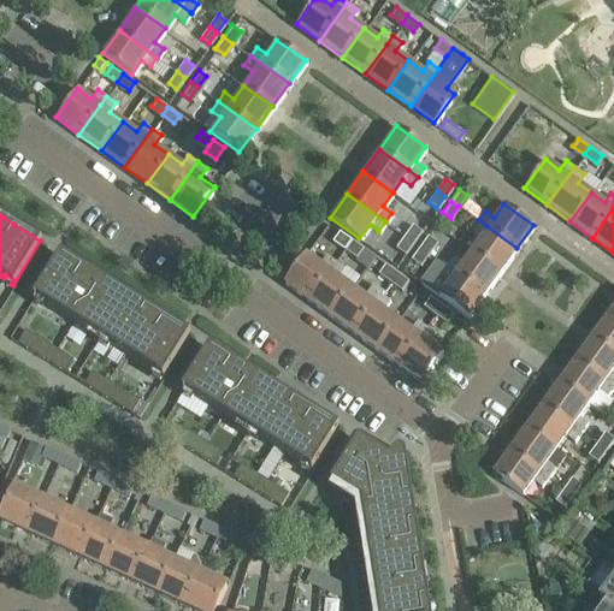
[(480,236),(471,249),(500,271),(517,248),(486,226),(478,220),(472,230),(480,236)]
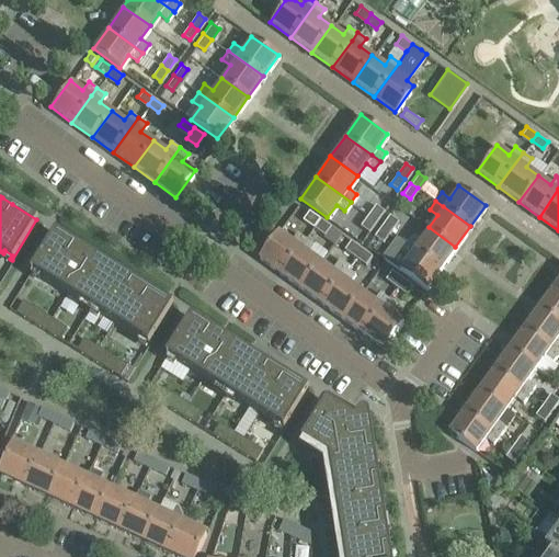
[(375,204),(367,215),(375,220),(383,209),(375,204)]
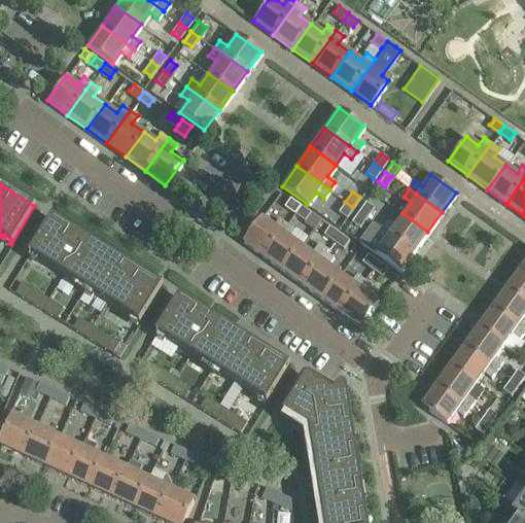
[(284,203),(294,210),(300,204),(289,197),(284,203)]
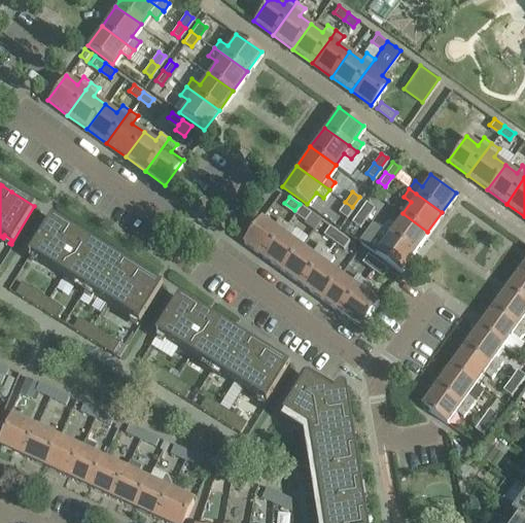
[(364,201),(357,210),(364,215),(372,206),(364,201)]
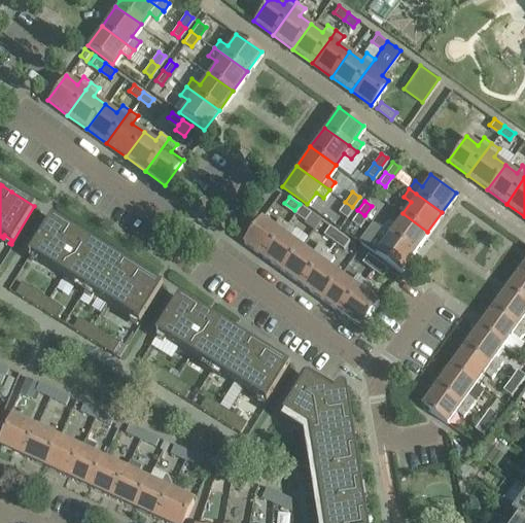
[(338,211),(345,216),(352,207),(345,202),(338,211)]
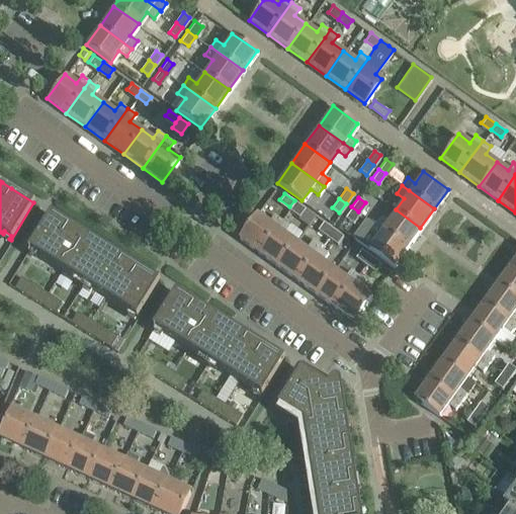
[(304,207),(294,200),(289,206),(299,213),(304,207)]
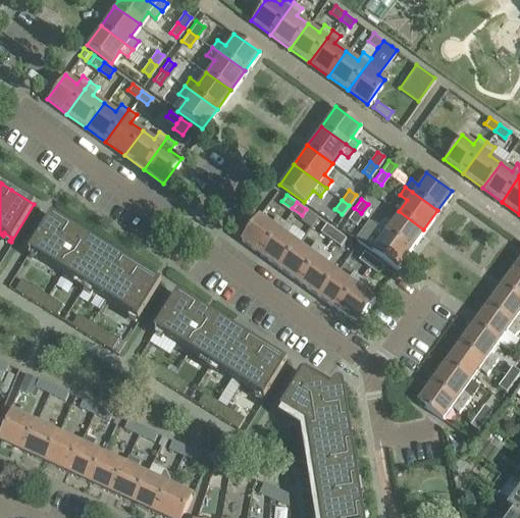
[(354,223),(361,213),(354,208),(347,218),(354,223)]
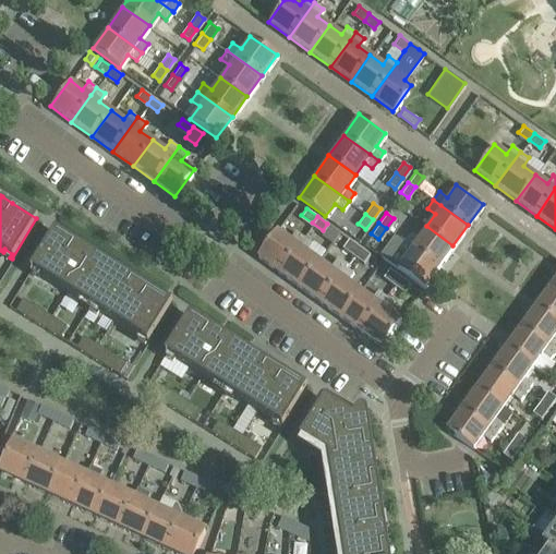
[(409,232),(403,241),(438,266),(452,245),(426,226),(418,238),(409,232)]
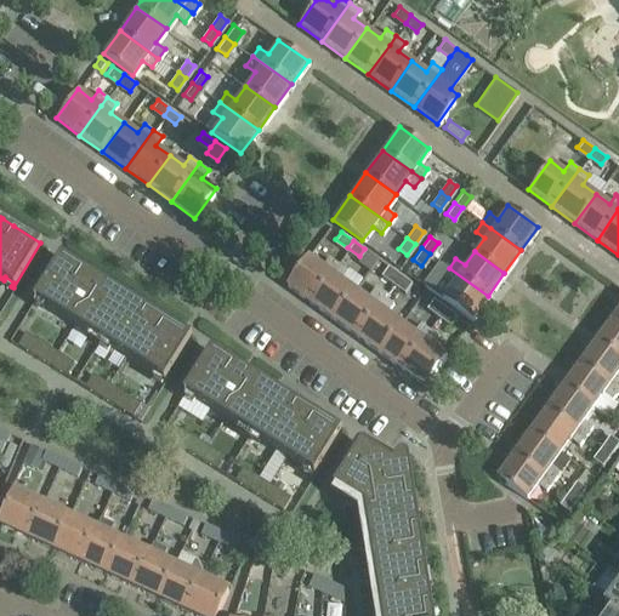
[(60,255),(33,300),(34,301),(37,297),(45,302),(44,304),(89,332),(90,330),(100,336),(97,338),(98,338),(125,296),(98,279),(87,272),(60,255)]
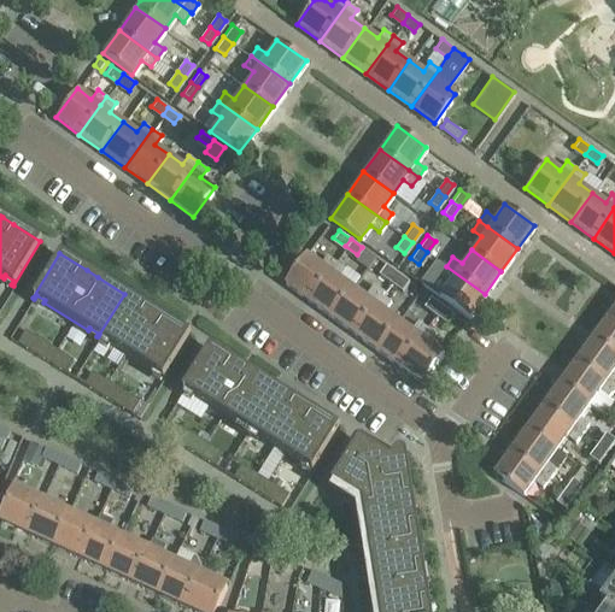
[(283,282),(308,299),(335,260),(326,254),(320,263),(305,253),(283,282)]
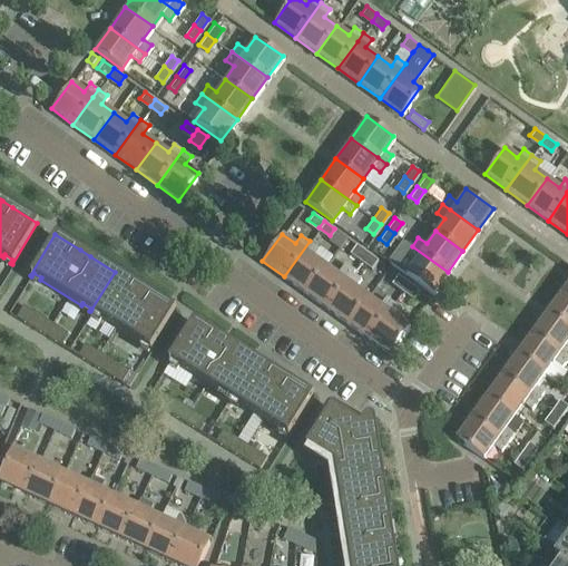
[(317,247),(310,241),(284,276),(304,292),(324,264),(312,255),(317,247)]
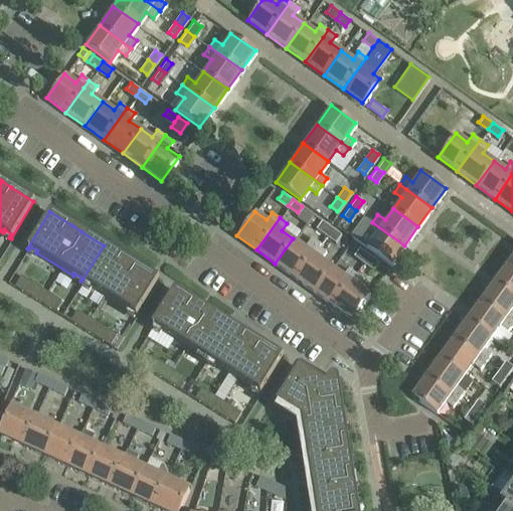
[(365,217),(359,224),(366,229),(374,235),(365,246),(390,265),(404,245),(372,222),(365,217)]
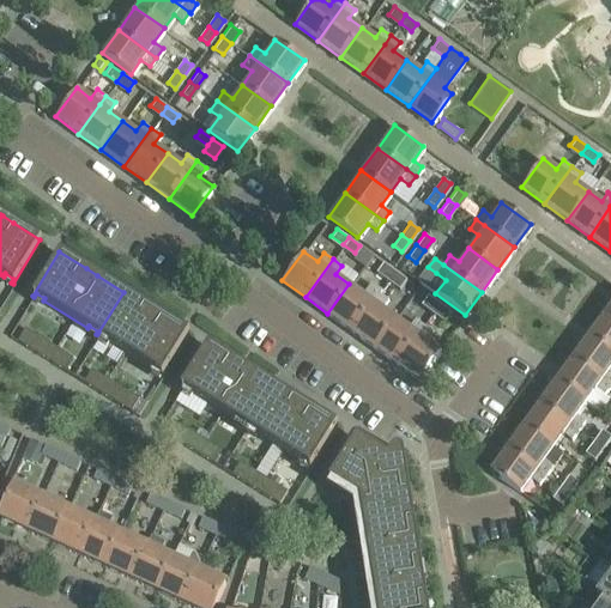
[(388,278),(393,269),(381,261),(376,269),(388,278)]
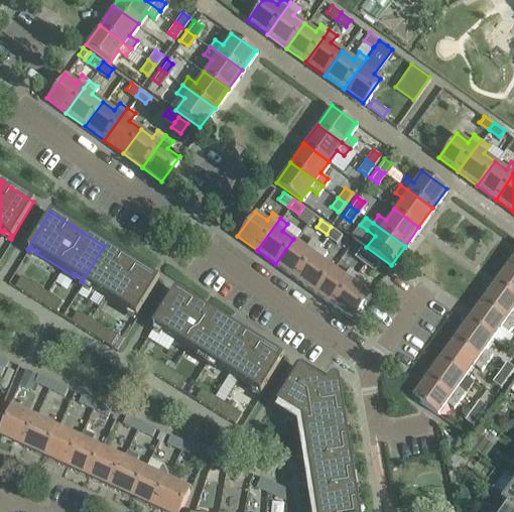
[(341,234),(331,227),(327,234),(336,241),(341,234)]
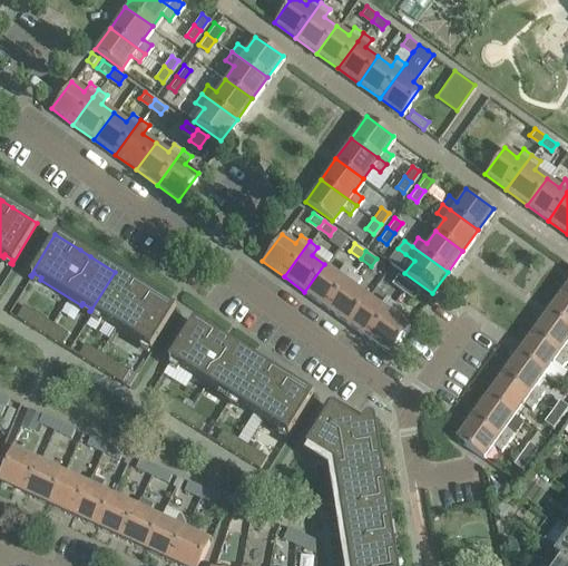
[(304,292),(325,306),(351,271),(353,269),(344,262),(336,273),(324,264),(304,292)]
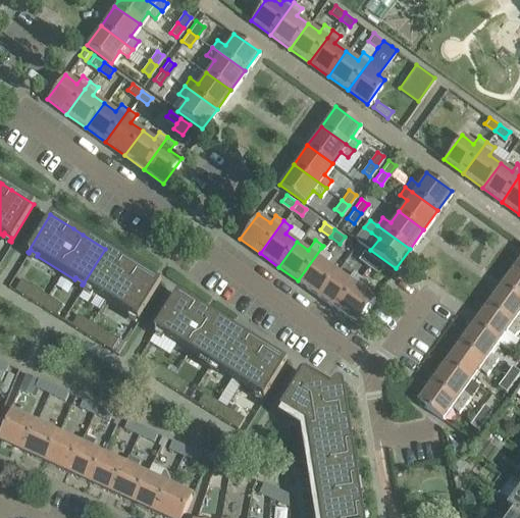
[(329,254),(321,248),(298,280),(317,295),(335,270),(323,261),(329,254)]
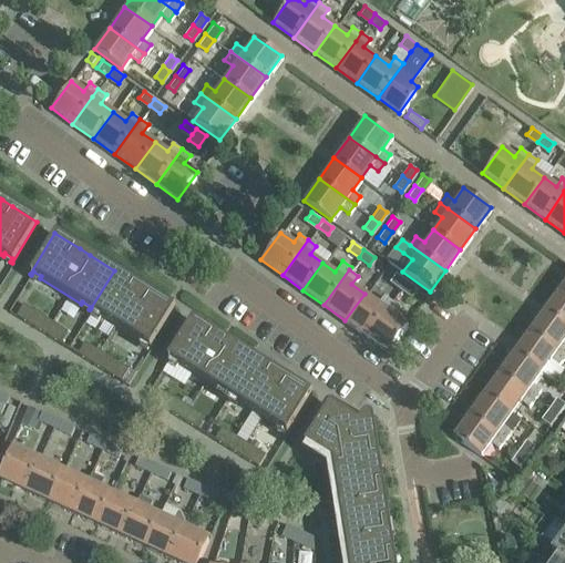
[(114,270),(90,309),(91,310),(92,308),(101,314),(100,316),(140,341),(142,338),(150,344),(147,347),(149,348),(174,307),(149,292),(139,285),(114,270)]
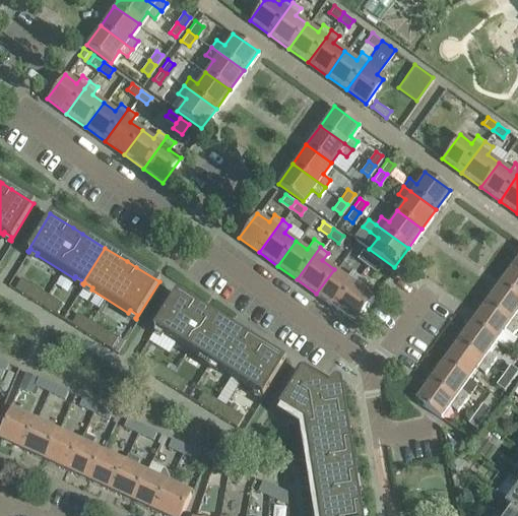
[(362,250),(357,256),(367,263),(372,257),(362,250)]
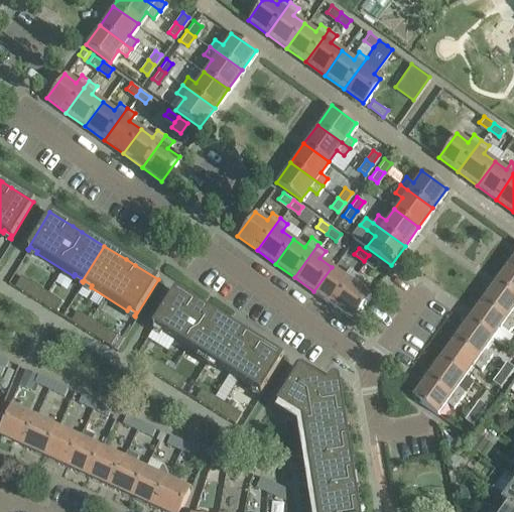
[(369,255),(364,261),(374,268),(378,262),(369,255)]
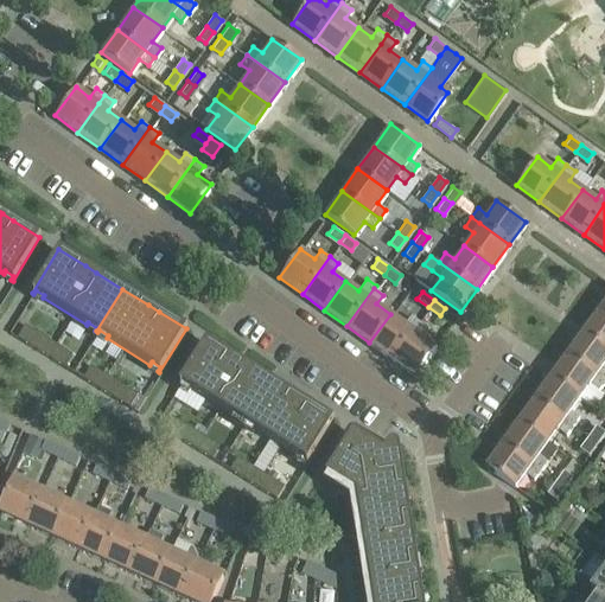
[(604,314),(597,309),(581,332),(604,348),(604,314)]
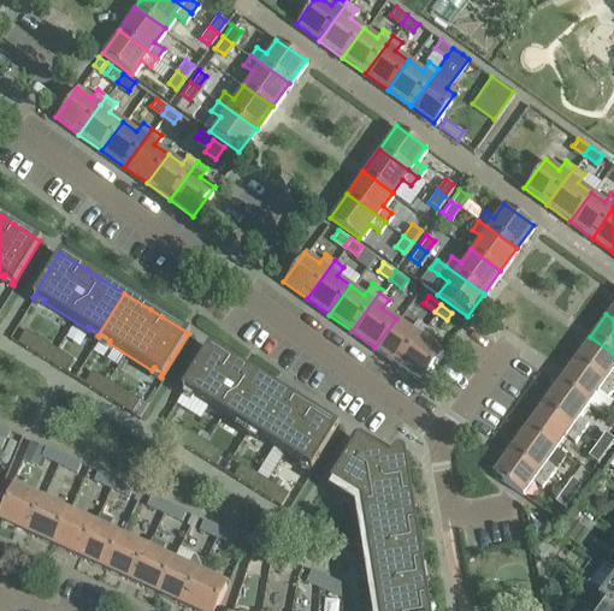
[(375,348),(397,365),(425,326),(415,319),(409,328),(396,319),(375,348)]
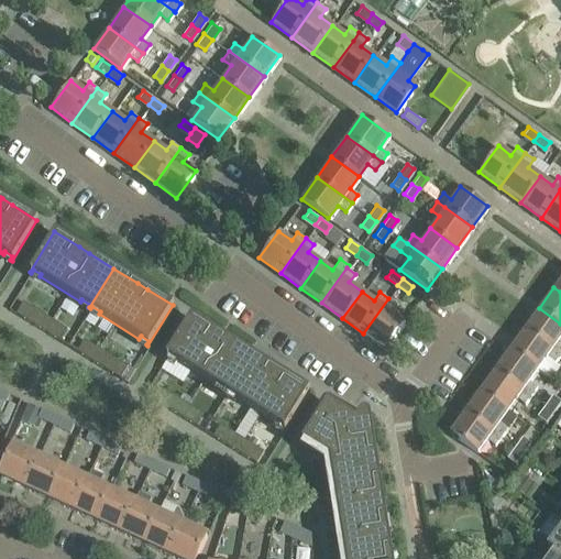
[(396,304),(388,298),(363,333),(384,348),(404,321),(391,313),(396,304)]
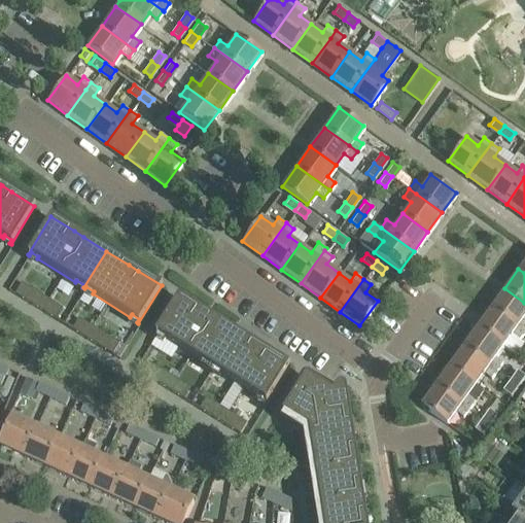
[(21,280),(13,291),(21,295),(27,284),(21,280)]
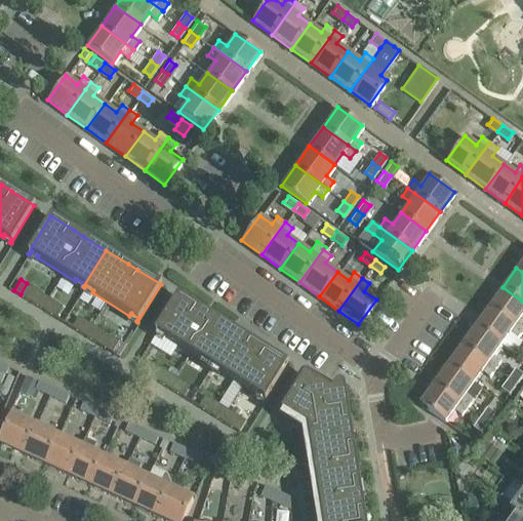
[(27,283),(21,294),(27,298),(34,287),(27,283)]
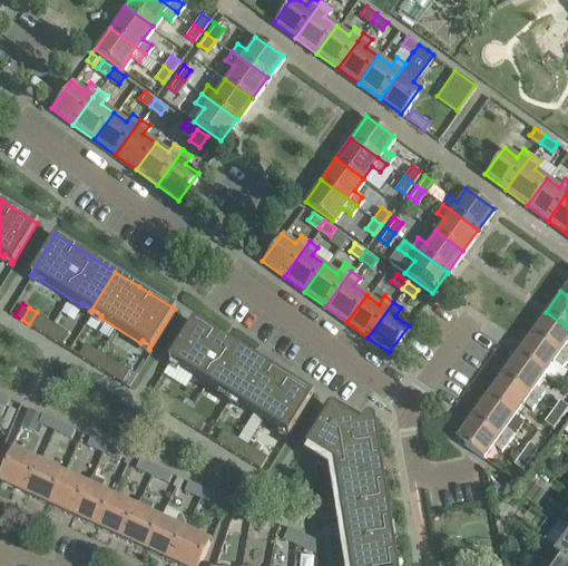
[(37,312),(29,324),(37,329),(45,316),(37,312)]
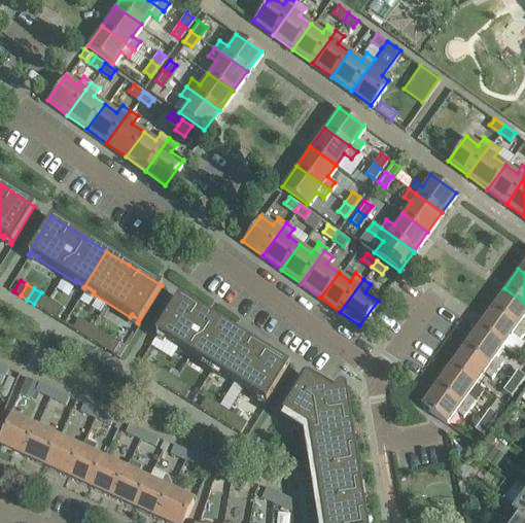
[(524,303),(504,288),(490,307),(523,330),(524,327),(524,303)]
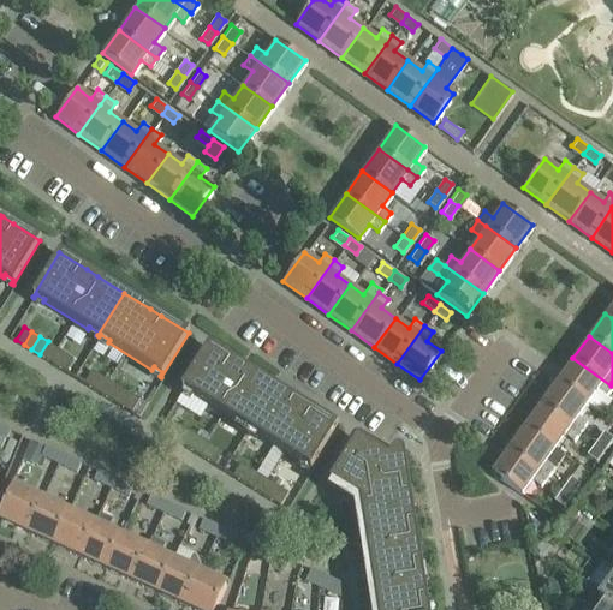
[(48,341),(40,354),(47,359),(55,346),(48,341)]
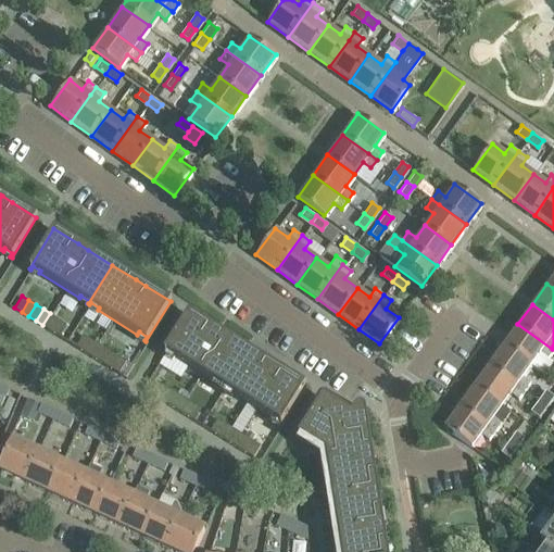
[(163,352),(158,361),(179,374),(186,364),(213,381),(214,379),(223,385),(222,387),(223,387),(247,349),(223,334),(213,327),(188,312),(163,352)]
